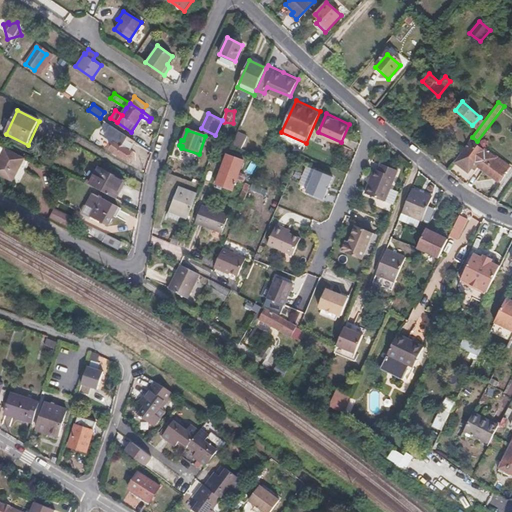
[(130,149),(136,141),(122,132),(111,149),(127,160),(128,160),(131,159),(134,155),(134,154),(133,152),(132,151),(130,149)]
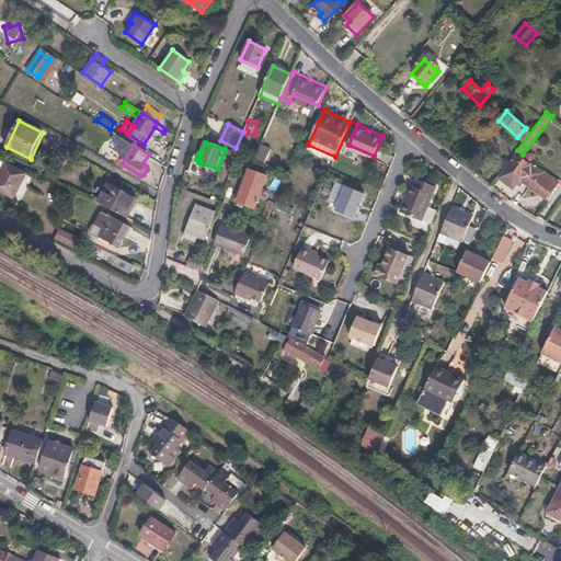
[(266,162),(272,149),(263,145),(256,158),(266,162)]
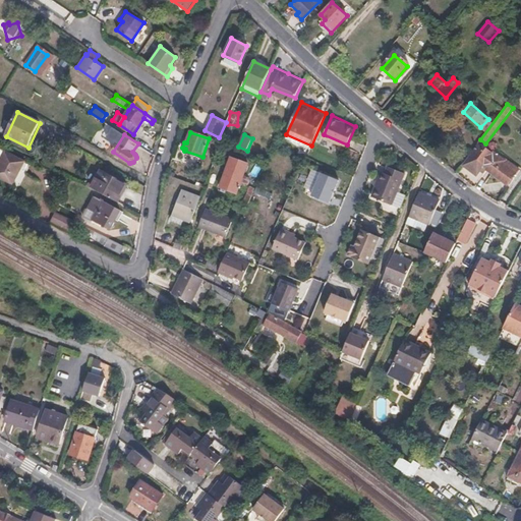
[(504,160),(493,152),(491,154),(479,145),(463,165),(477,175),(483,168),(506,185),(518,169),(511,164),(508,167),(502,163),(504,160)]
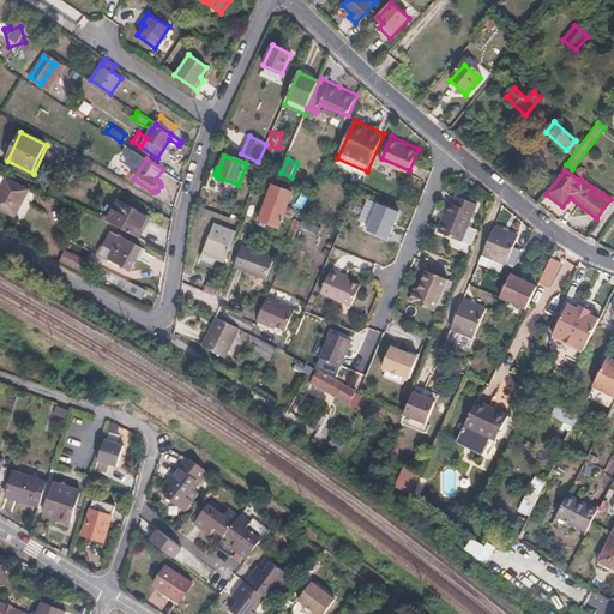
[(0,211),(14,220),(28,192),(1,178),(0,178),(0,211)]
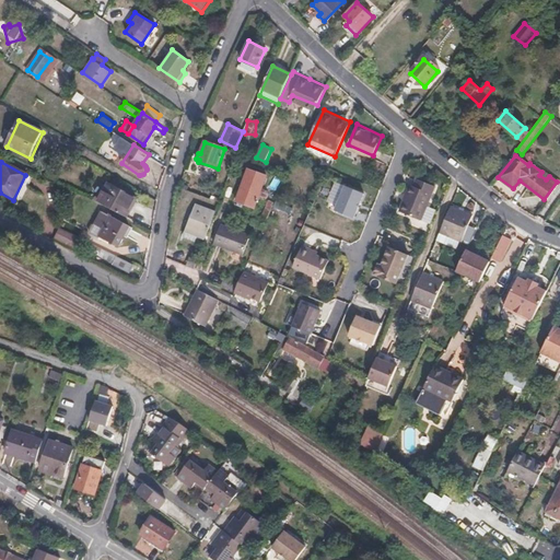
[(254,208),(266,176),(248,170),(236,201),(254,208)]
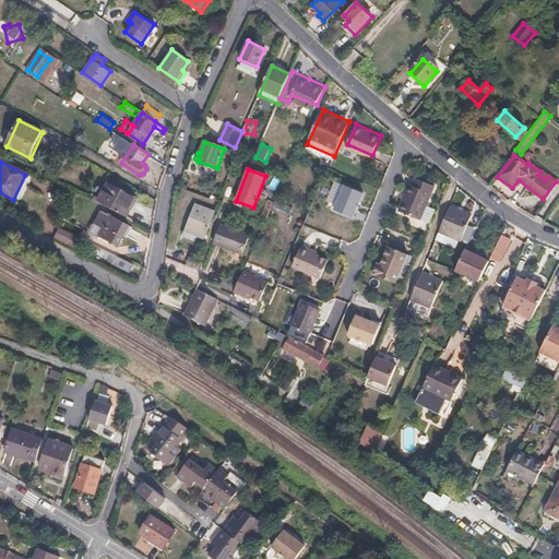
[(421,218),(436,186),(417,177),(414,185),(411,183),(400,210),(421,218)]
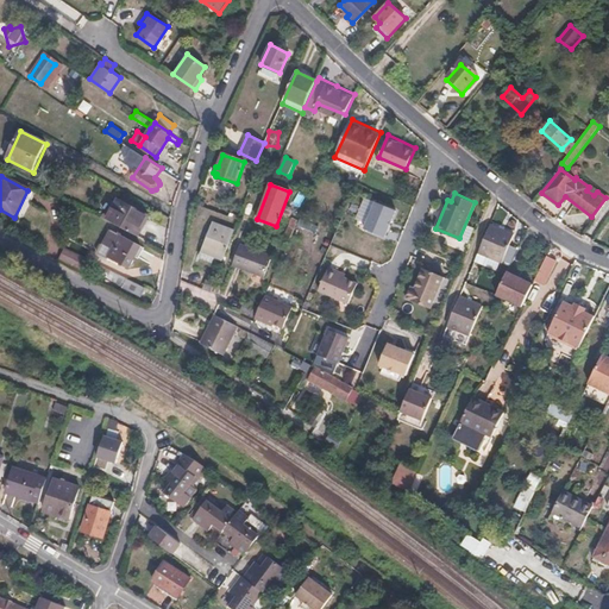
[(119,200),(114,207),(107,220),(138,236),(148,215),(119,200)]
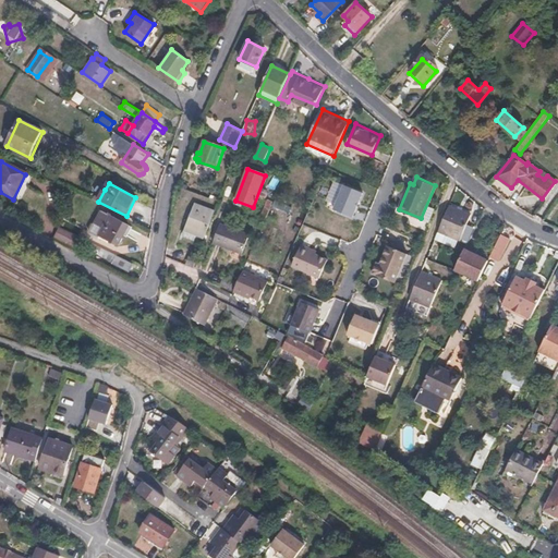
[(363,192),(344,184),(342,189),(334,208),(352,217),(361,197),(363,192)]
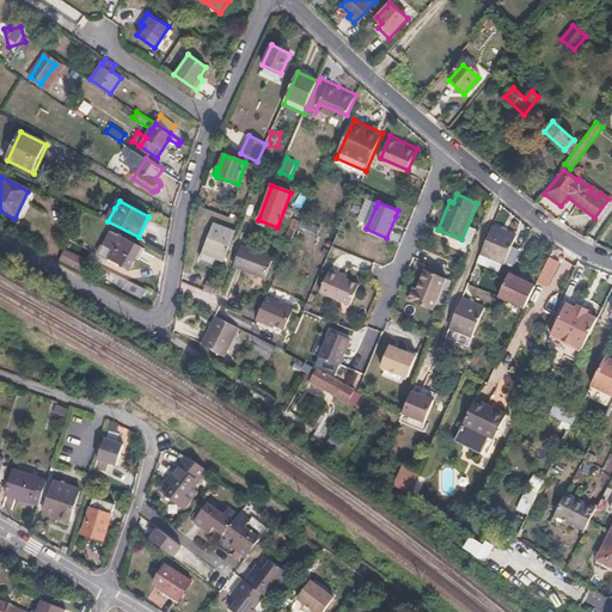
[(225,261),(236,231),(214,224),(203,252),(225,261)]
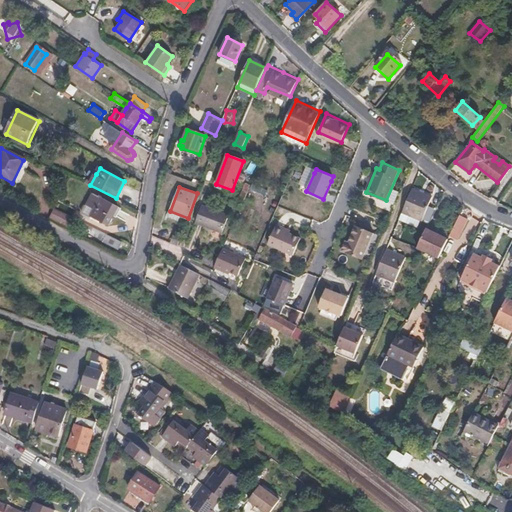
[(434,198),(414,189),(413,191),(403,213),(423,222),(434,198)]
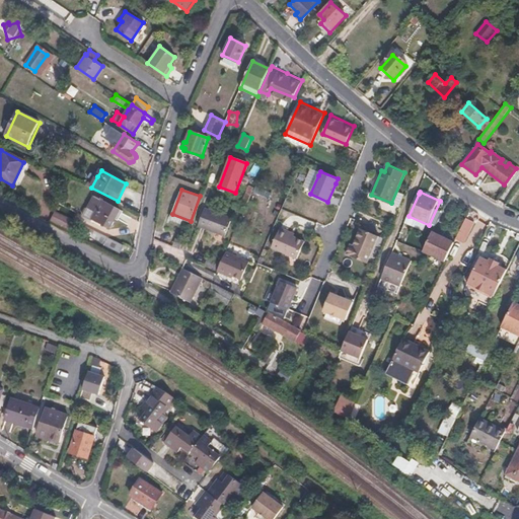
[(110,228),(115,220),(118,221),(125,209),(119,205),(117,209),(94,196),(83,217),(96,224),(97,221),(110,228)]
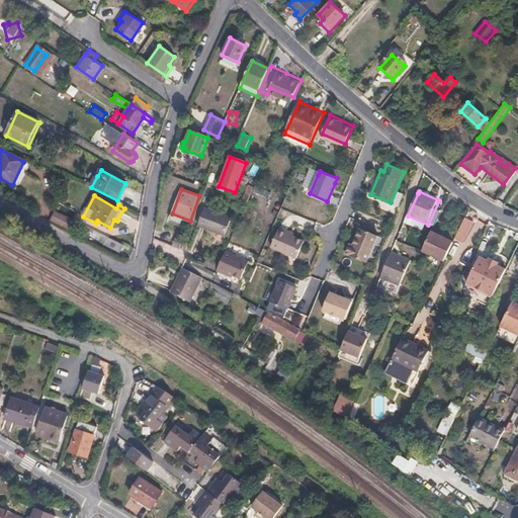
[(218,238),(227,220),(202,207),(193,226),(218,238)]
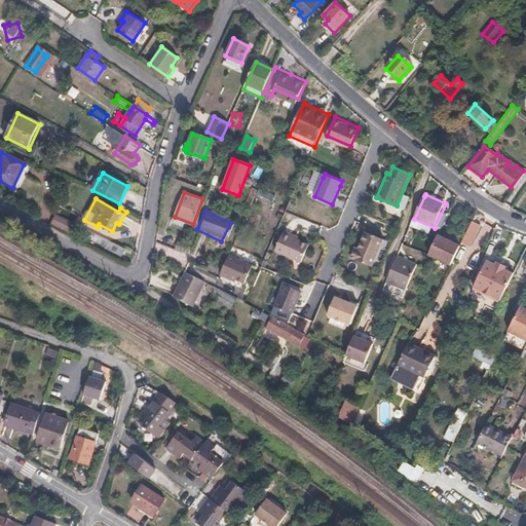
[(69,234),(74,225),(54,215),(49,224),(69,234)]
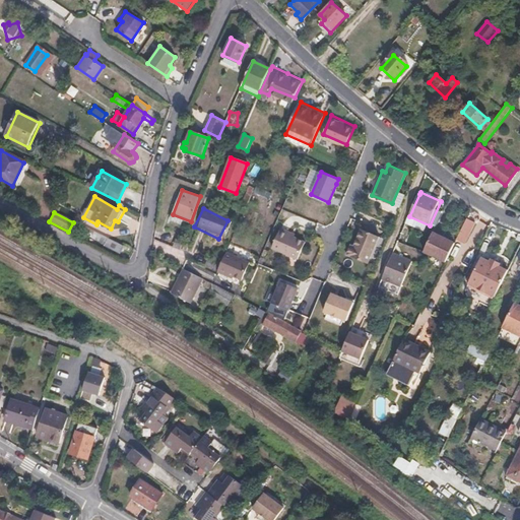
[(288,226),(290,215),(283,213),(280,225),(288,226)]
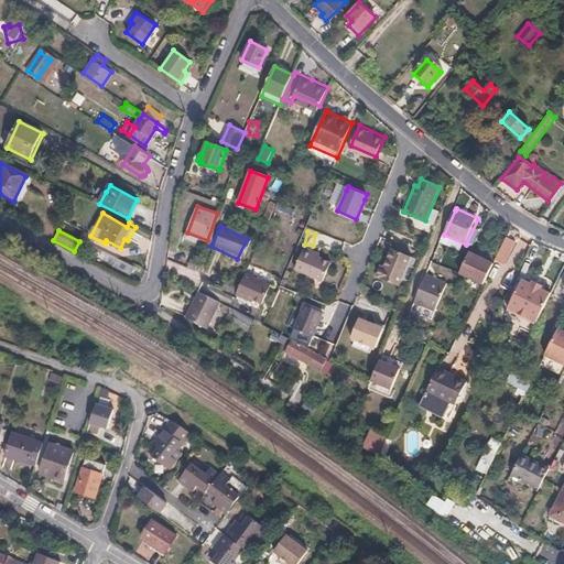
[(506,262),(517,241),(507,237),(497,258),(506,262)]
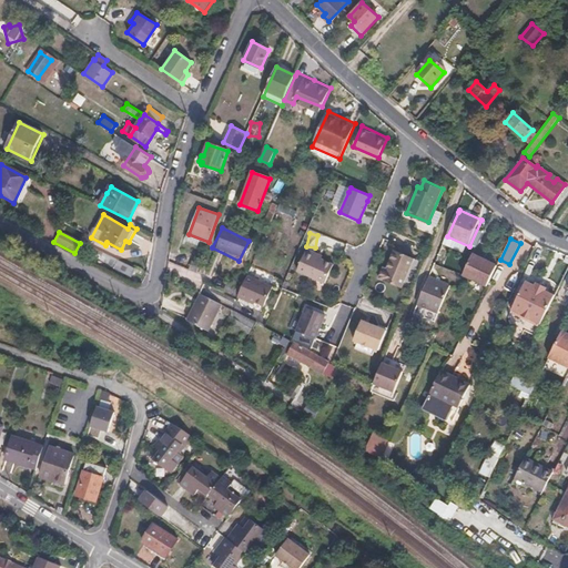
[(325,282),(334,263),(322,257),(323,255),(307,247),(297,270),(325,282)]
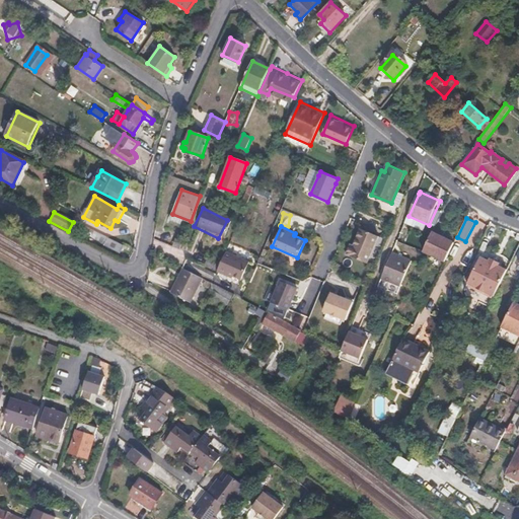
[(367,262),(378,235),(360,228),(353,244),(350,243),(346,252),(367,262)]
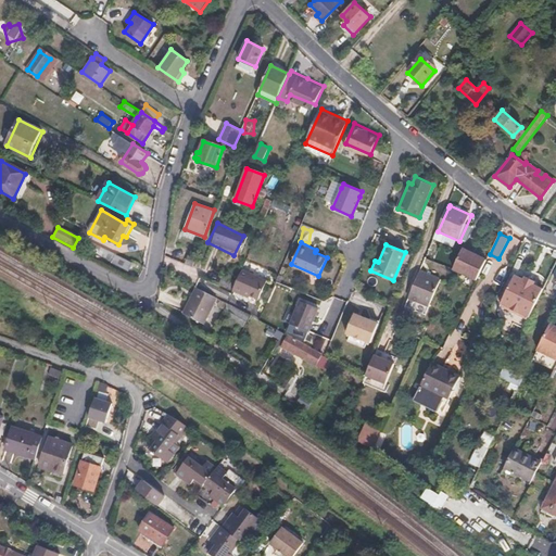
[(477,279),(487,257),(464,247),(454,268),(477,279)]
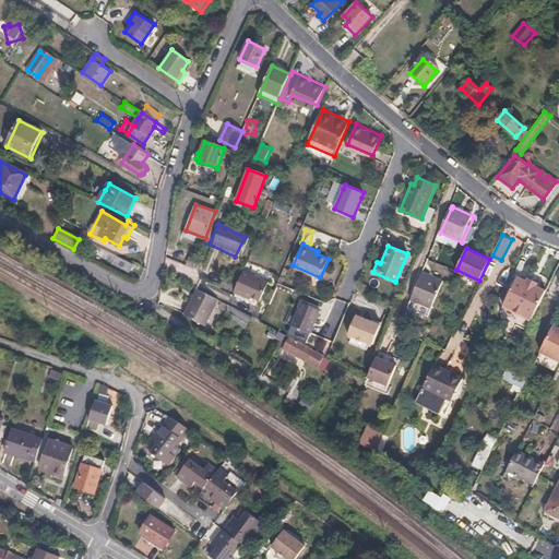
[(131,264),(117,257),(113,264),(128,272),(131,264)]
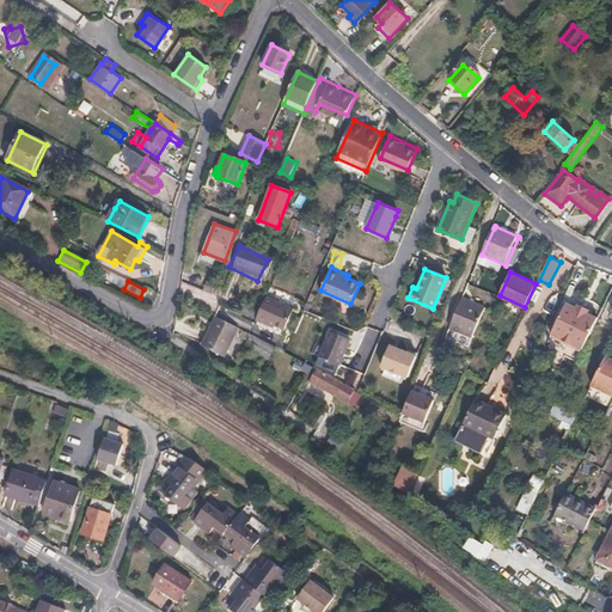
[(282,331),(293,308),(265,297),(257,314),(255,319),(282,331)]
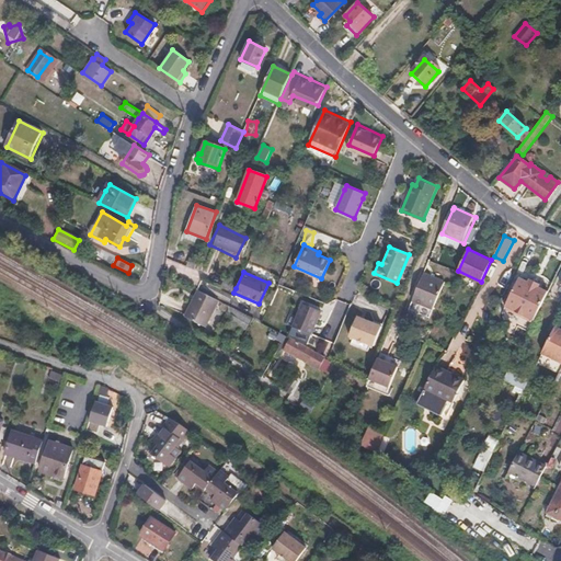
[(412,301),(419,305),(432,311),(445,283),(431,276),(424,274),(412,301)]
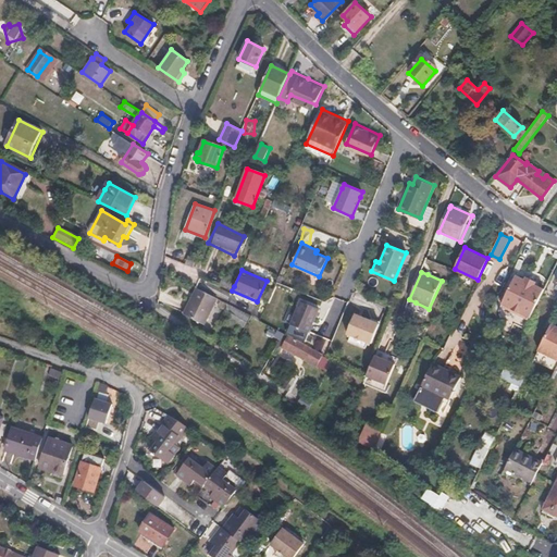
[(529,318),(543,289),(534,285),(535,283),(525,277),(524,281),(516,276),(502,305),(529,318)]
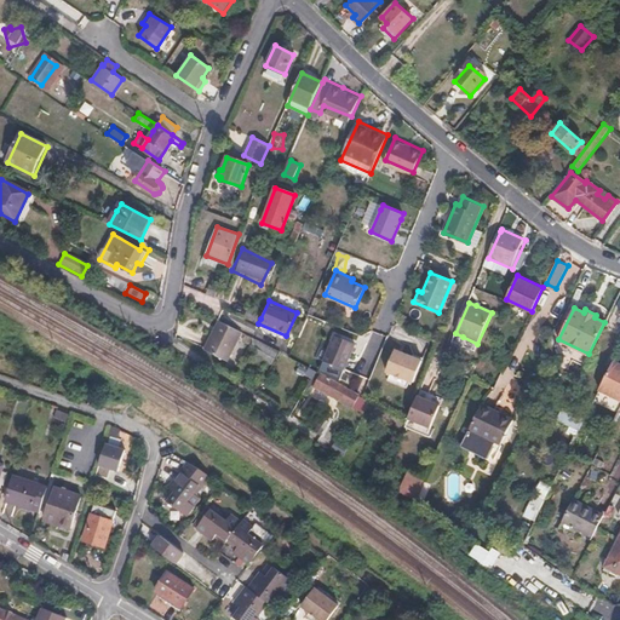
[(260,319),(246,311),(242,319),(258,326),(258,323),(260,319)]
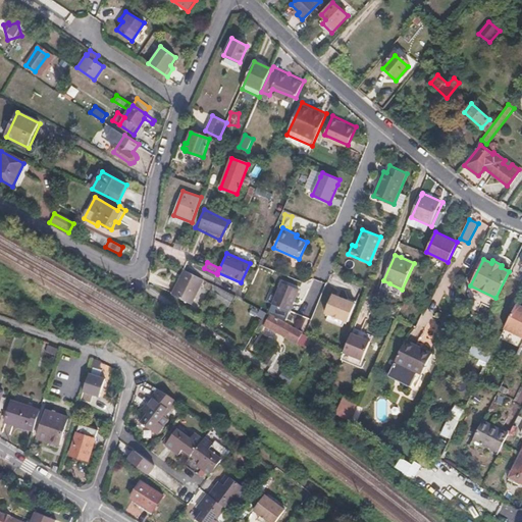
[(189,303),(201,279),(181,269),(170,294),(189,303)]
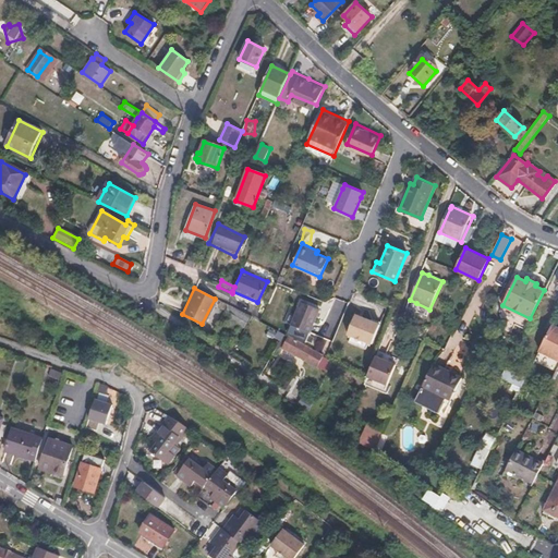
[(310,332),(319,308),(301,301),(291,325),(310,332)]
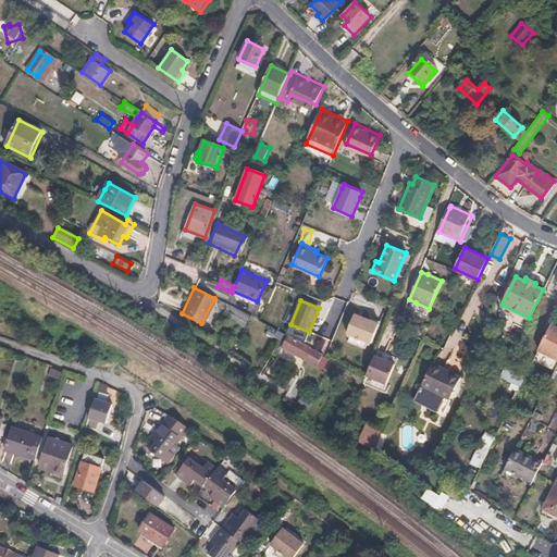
[(242,324),(247,316),(227,306),(220,321),(235,329),(237,323),(242,324)]
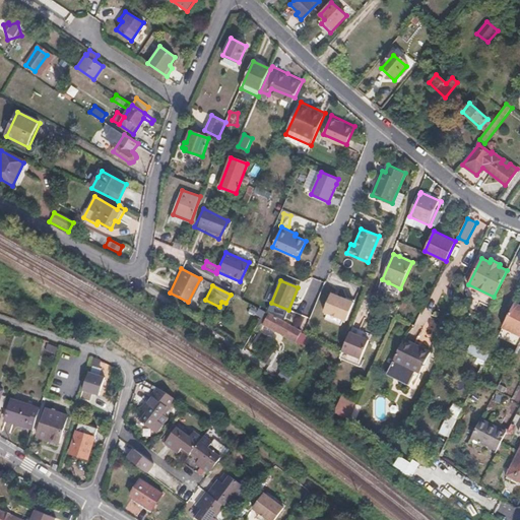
[(346,319),(353,301),(331,293),(324,311),(346,319)]
